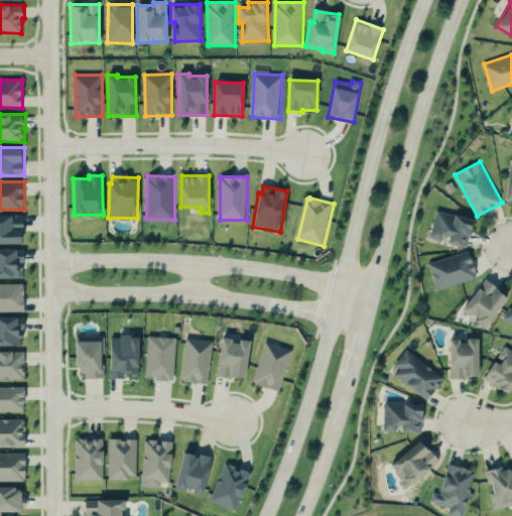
[(445,241),(467,247),(474,220),(438,211),(431,237),(445,241)]
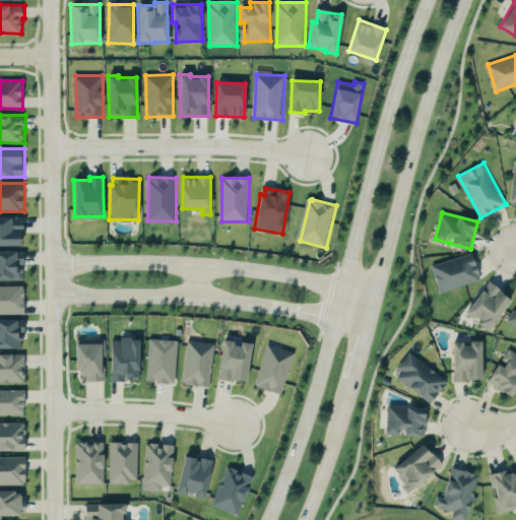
[(0,245),(24,246),(24,217),(0,216),(0,245)]
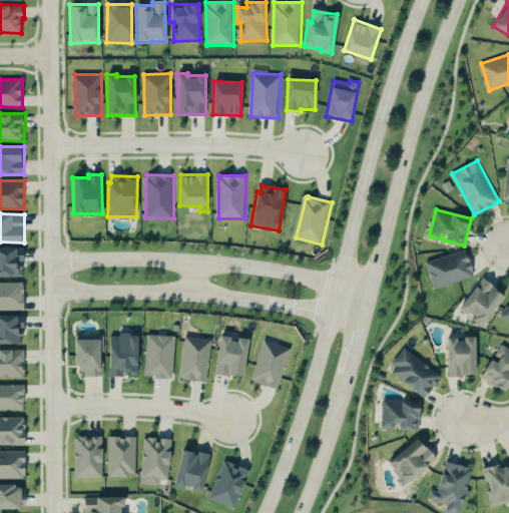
[(26,248),(0,247),(0,276),(25,278),(26,248)]
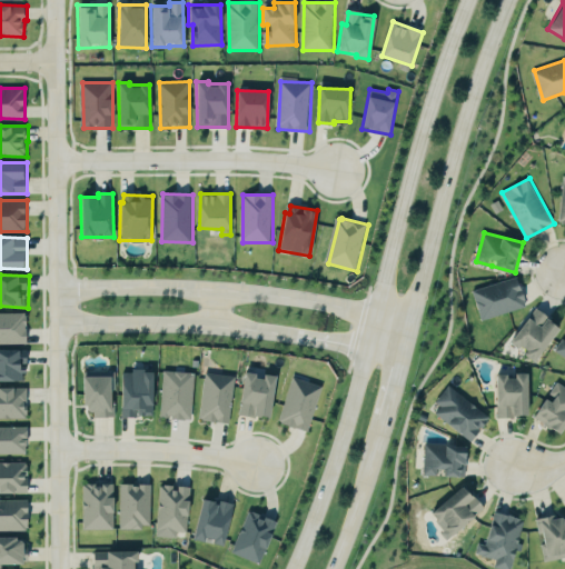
[(482,319),(528,307),(519,277),(474,290),(482,319)]
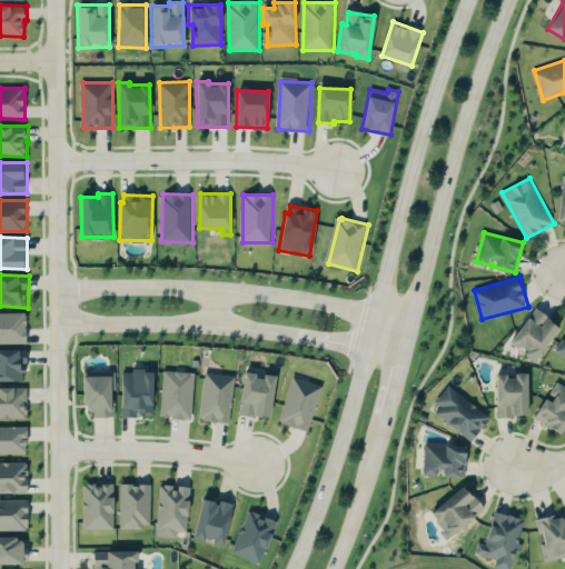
[(526,317),(511,341),(526,351),(524,355),(534,361),(558,323),(536,309),(529,319),(526,317)]
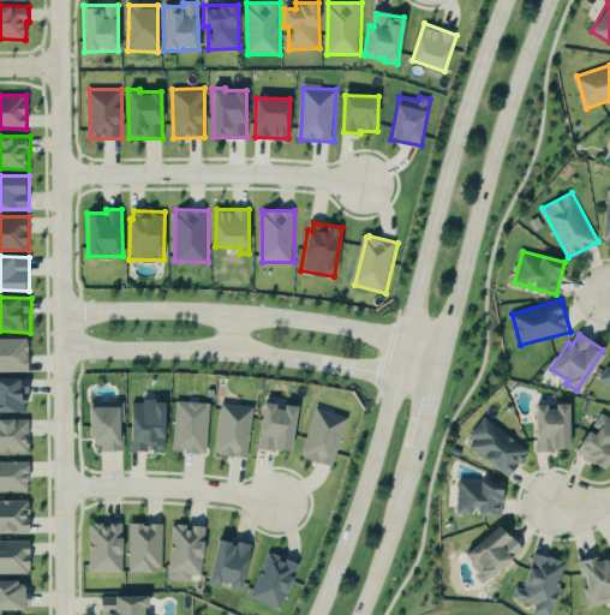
[(29,338),(0,338),(0,371),(29,371),(29,338)]
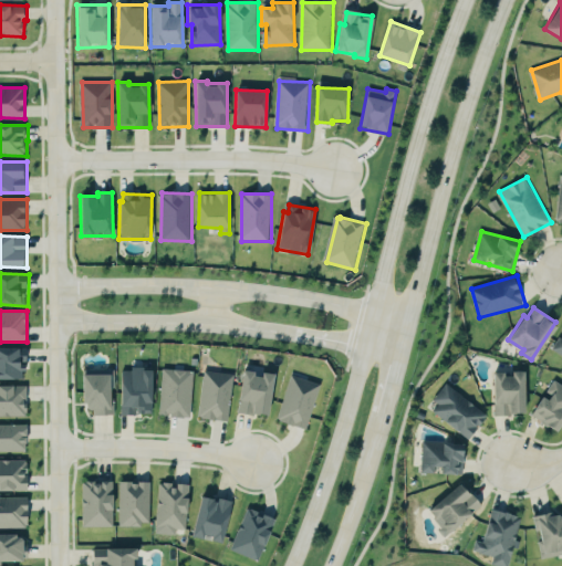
[(0,378),(28,378),(27,348),(0,347),(0,378)]
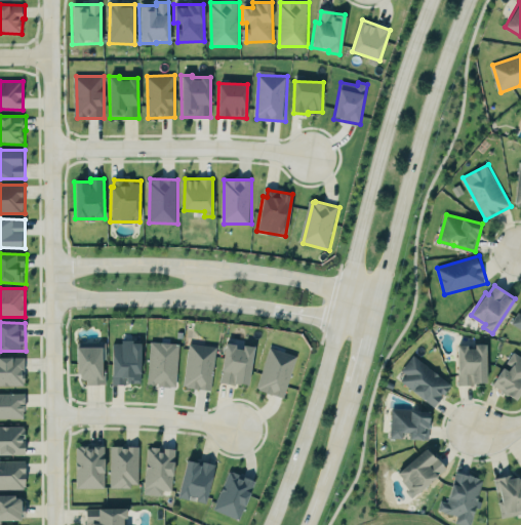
[(112,385),(142,385),(142,341),(112,341),(112,385)]
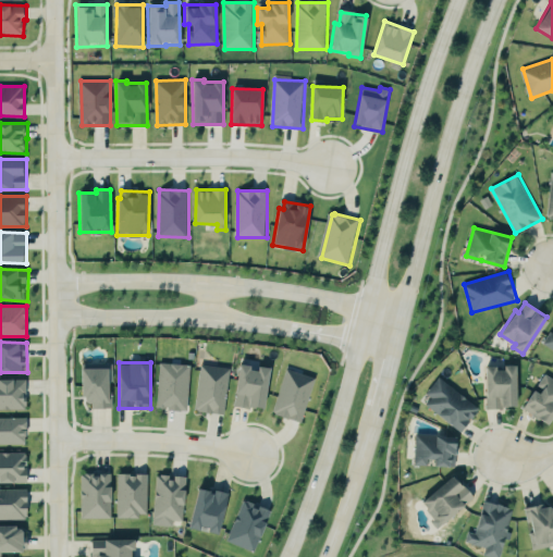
[(159,409),(189,410),(192,364),(160,362),(159,409)]
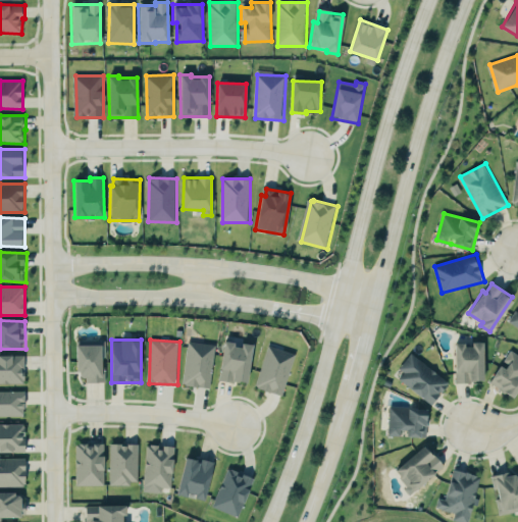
[(251,346),(232,343),(224,341),(218,379),(246,383),(251,346)]
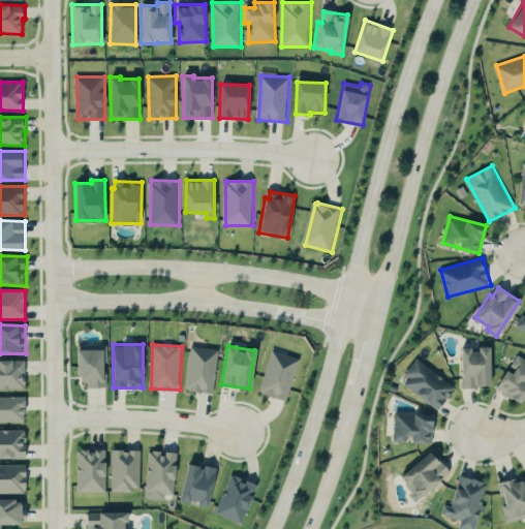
[(214,394),(220,350),(192,346),(186,390),(214,394)]
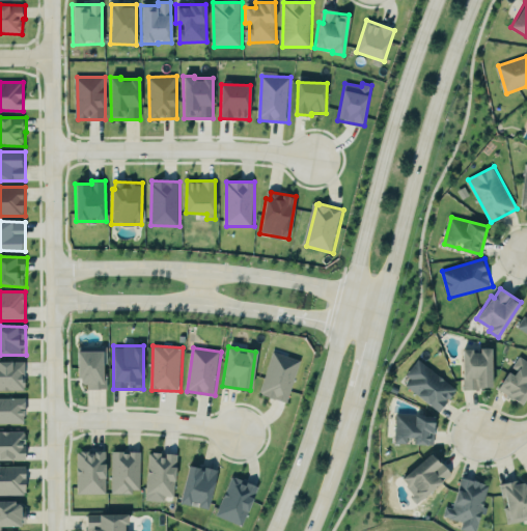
[(492,388),(491,347),(479,348),(479,351),(463,351),(464,389),(492,388)]
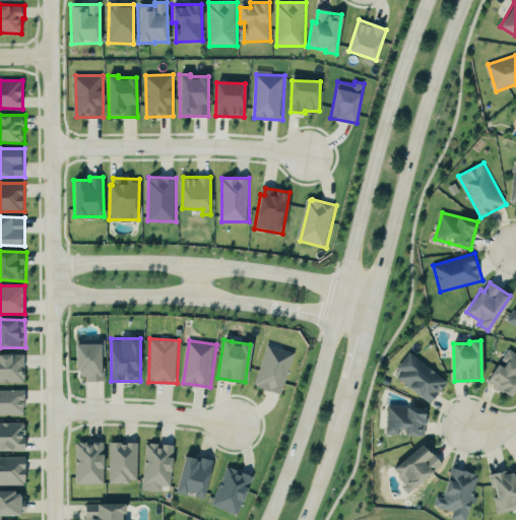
[(74,342),(74,376),(86,376),(86,381),(104,381),(104,356),(106,356),(106,342),(74,342)]
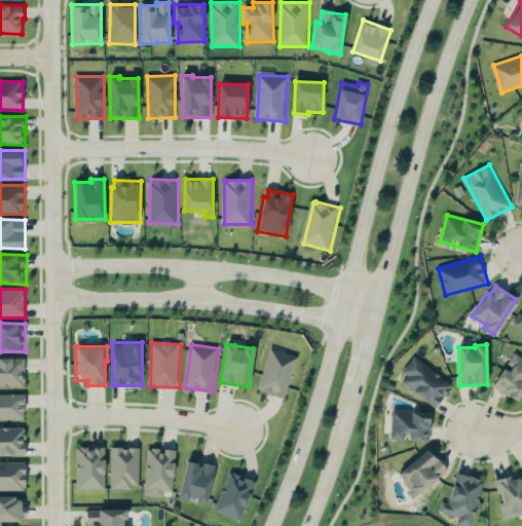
[(299,358),(272,348),(258,390),(285,400),(299,358)]
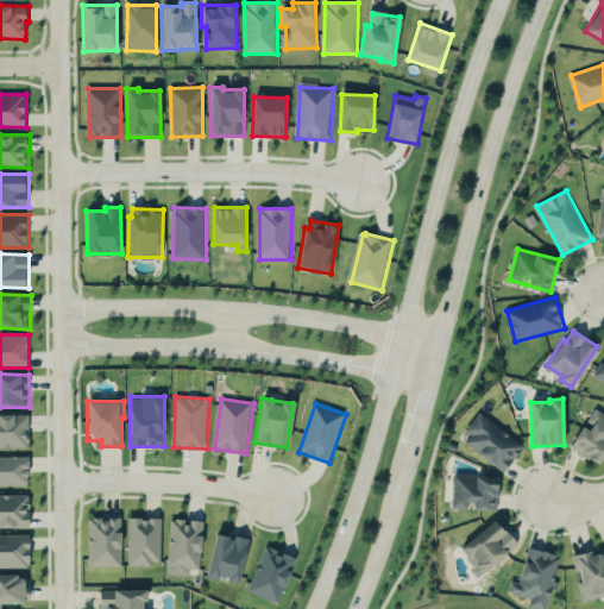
[(603,412),(598,409),(572,446),(597,464),(603,454),(603,412)]
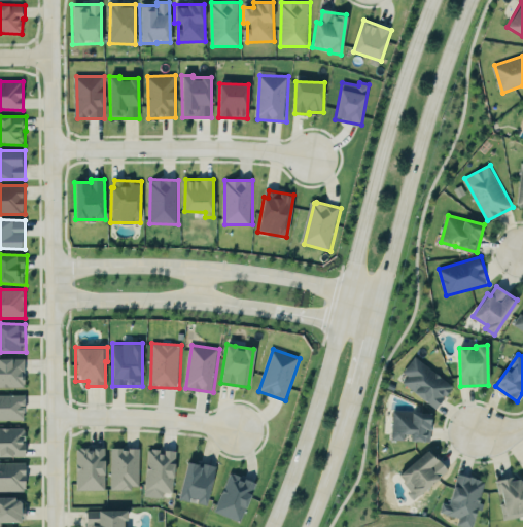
[(0,387),(26,387),(26,358),(0,358),(0,387)]
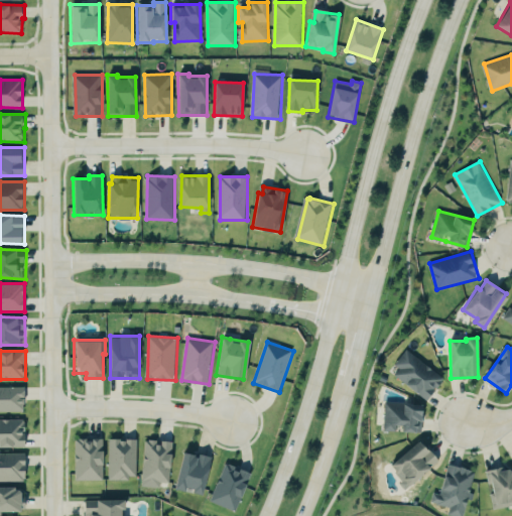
[(395,378),(429,399),(444,375),(406,351),(396,366),(401,369),(395,378)]
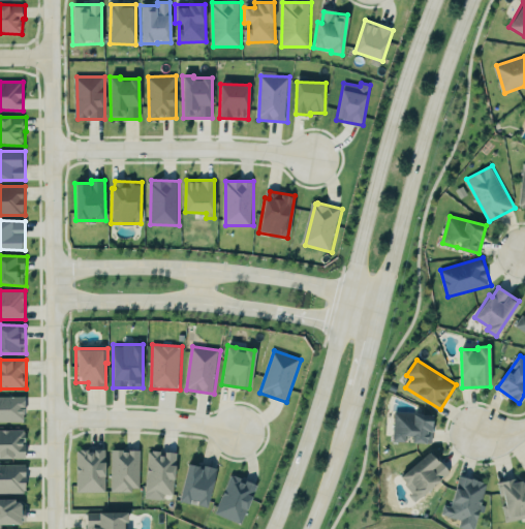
[(0,422),(26,423),(27,397),(0,397),(0,422)]
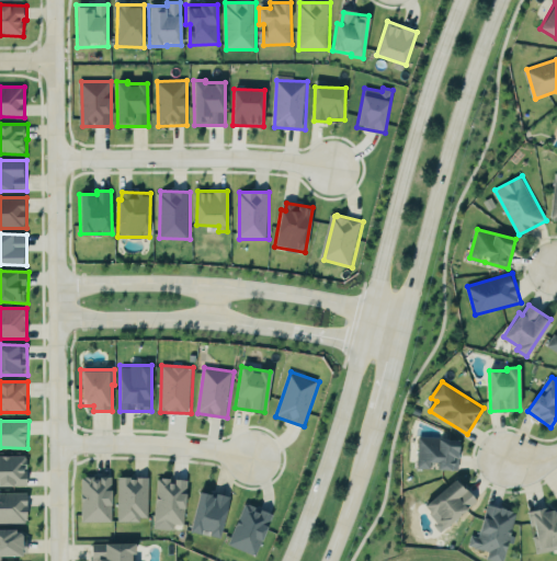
[(418,468),(433,470),(433,468),(459,471),(464,442),(422,436),(418,468)]
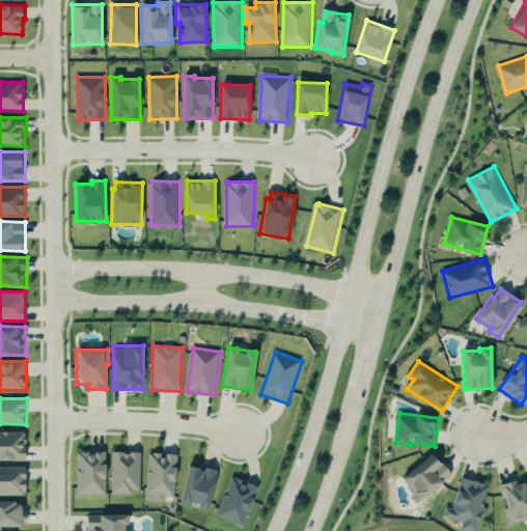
[(0,460),(28,460),(28,431),(0,431),(0,460)]
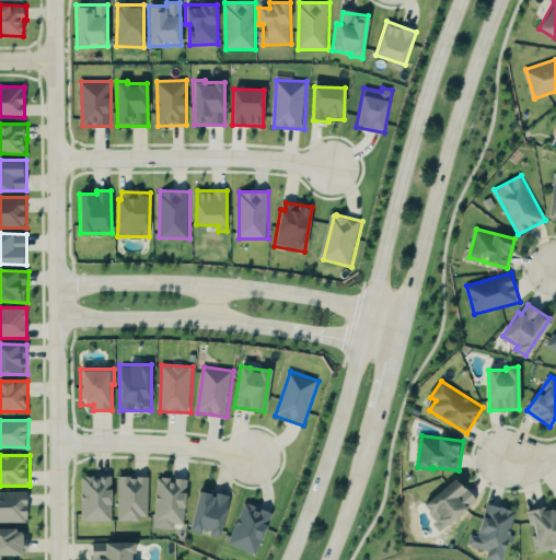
[(112,522),(112,476),(83,476),(82,521),(112,522)]
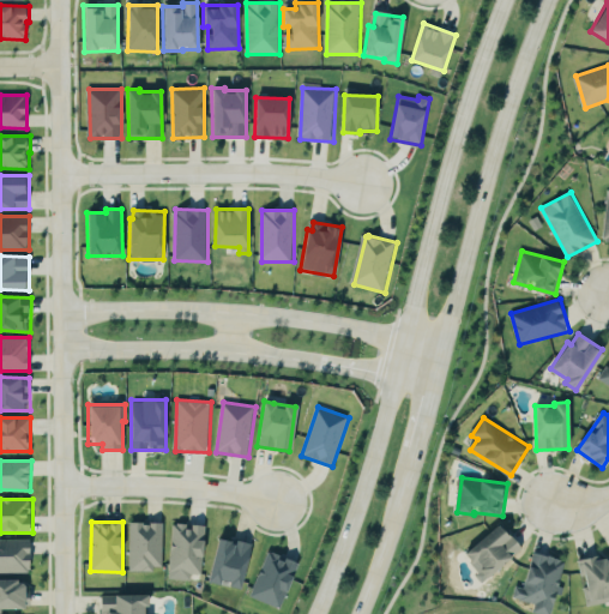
[(133,523),(146,523),(146,524),(151,524),(151,523),(166,523),(166,567),(156,566),(156,572),(132,572),(133,523)]
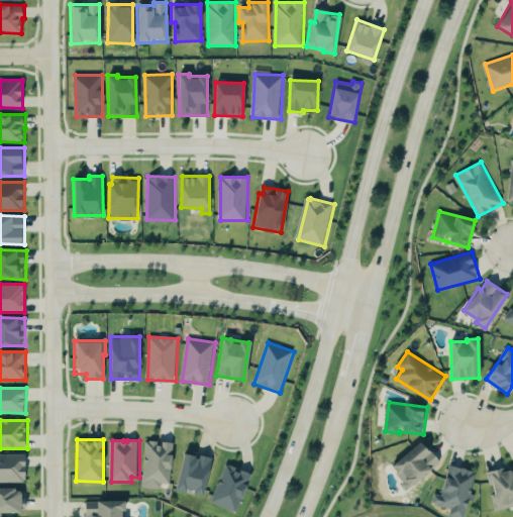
[(392,467),(411,488),(439,461),(419,440),(392,467)]
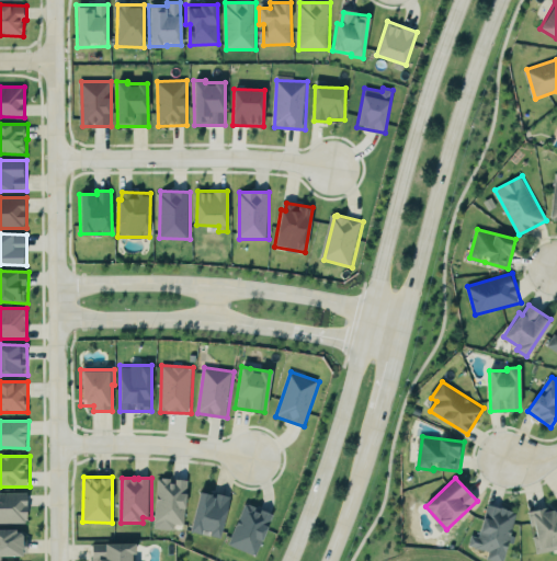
[(186,525),(188,479),(158,479),(156,529),(175,530),(175,525),(186,525)]
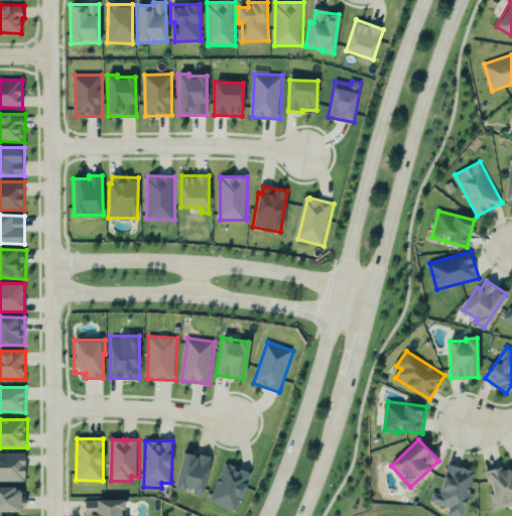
[(27,454),(0,453),(0,481),(26,482),(27,454)]
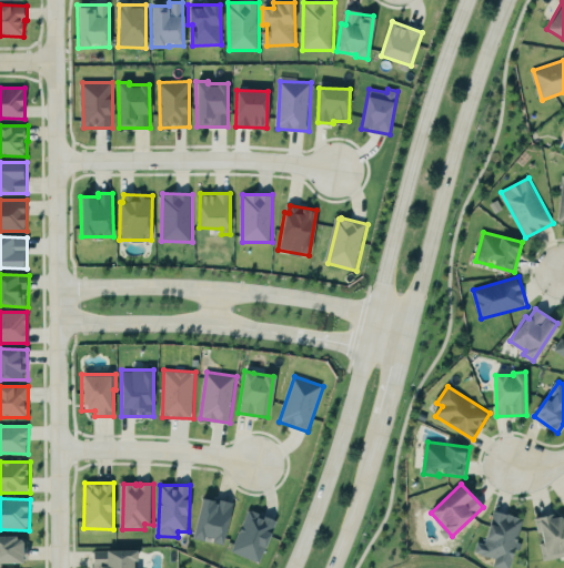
[(225,544),(231,503),(218,500),(218,501),(199,499),(193,538),(225,544)]
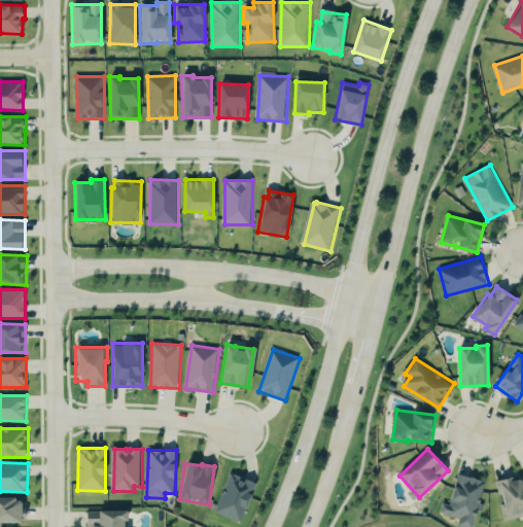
[(244,522),(255,481),(229,473),(217,514),(244,522)]
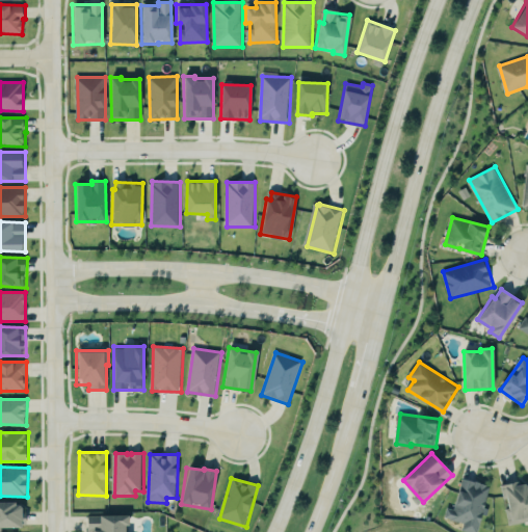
[(446,519),(466,523),(464,531),(467,531),(478,531),(482,514),(489,516),(491,509),(485,508),(491,485),(462,479),(454,509),(448,508),(446,519)]
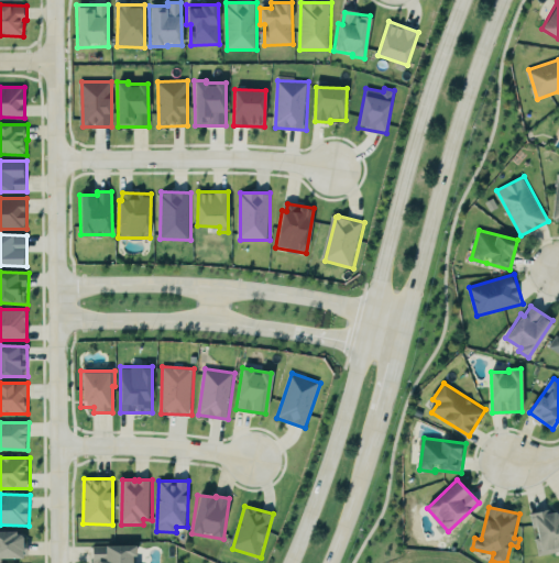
[(558,508),(532,515),(541,555),(558,551),(558,508)]
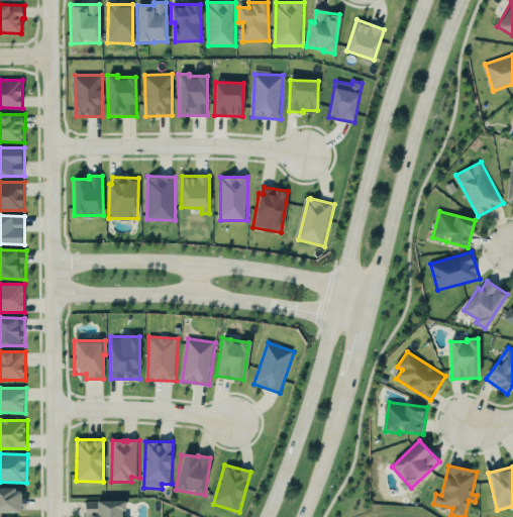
[(0,513),(27,513),(26,488),(0,488),(0,513)]
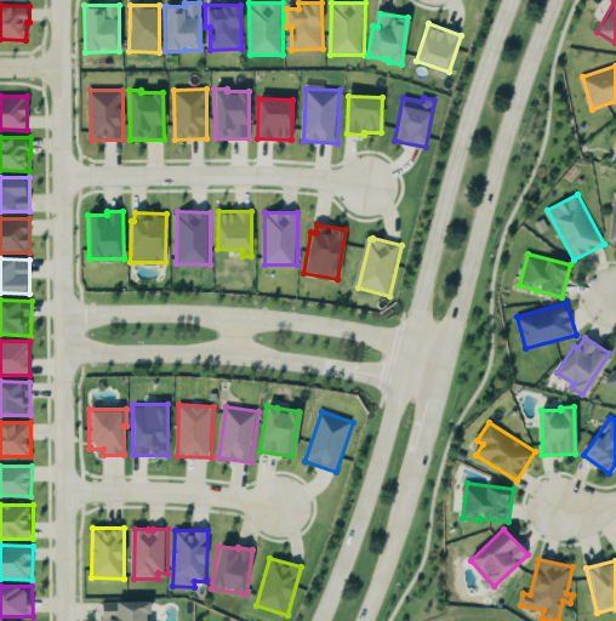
[(149,620),(149,614),(153,614),(153,603),(106,603),(106,620),(149,620)]
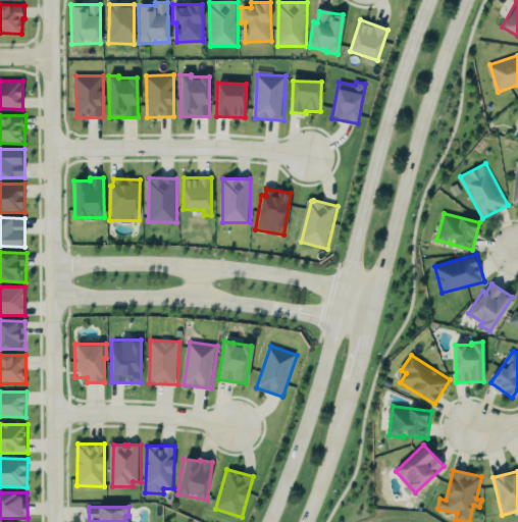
All buildings are outlined.
